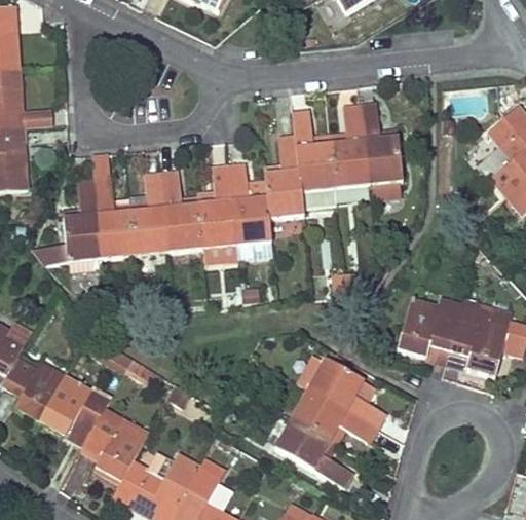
[(193,0),(199,3),(200,1),(218,9),(222,0),(193,0)]
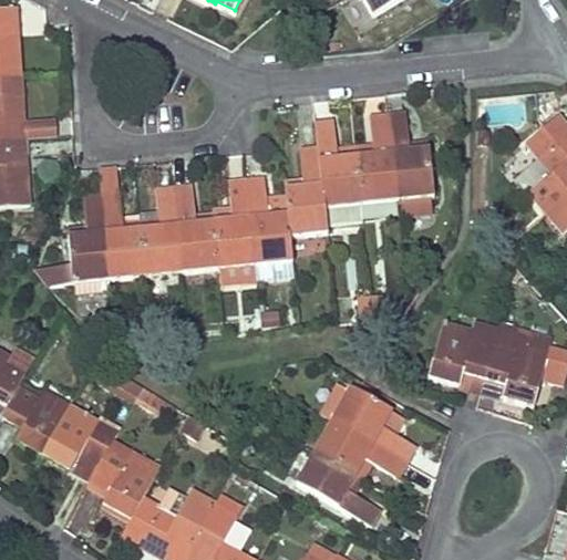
[(366,0),(372,12),(392,0),(366,0)]
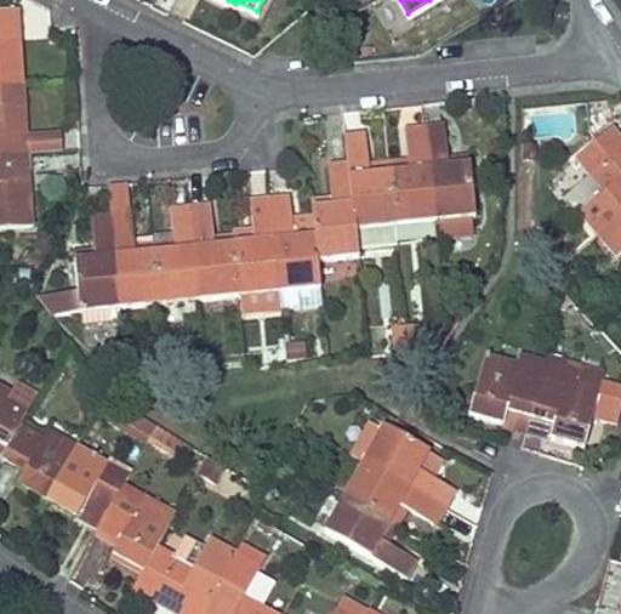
[(20,4),(0,4),(0,78),(23,78),(22,49),(21,33),(11,34),(11,26),(21,24),(20,4)]
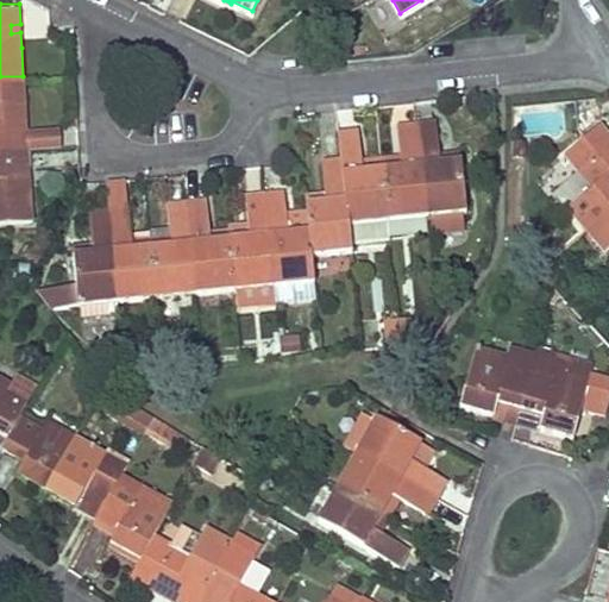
[(23,76),(0,76),(0,146),(27,145),(26,129),(26,127),(18,129),(17,120),(26,120),(25,107),(23,76)]
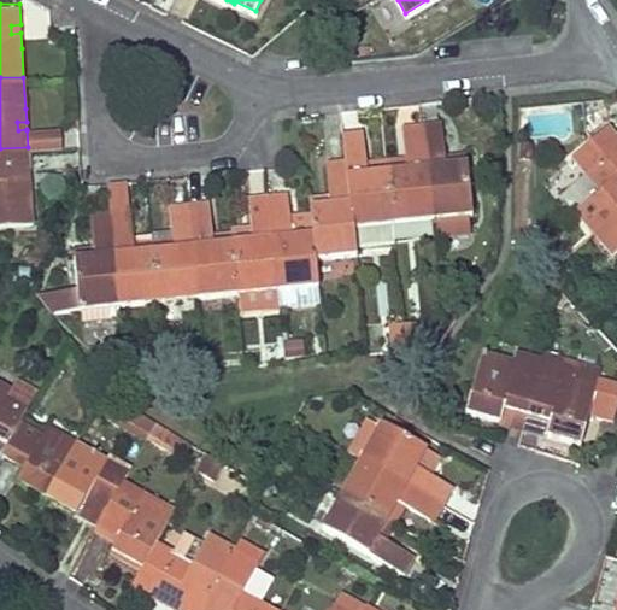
[(422,121),(432,215),(436,213),(468,211),(472,210),(466,158),(446,160),(446,153),(442,118),(422,121)]
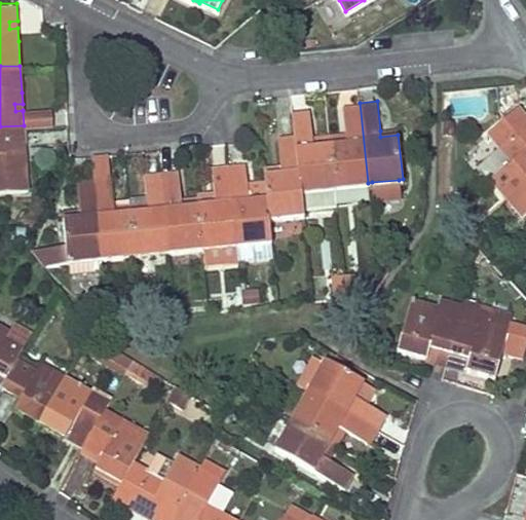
[(346,141),(330,142),(334,186),(368,183),(360,103),(343,105),(346,134),(346,141)]
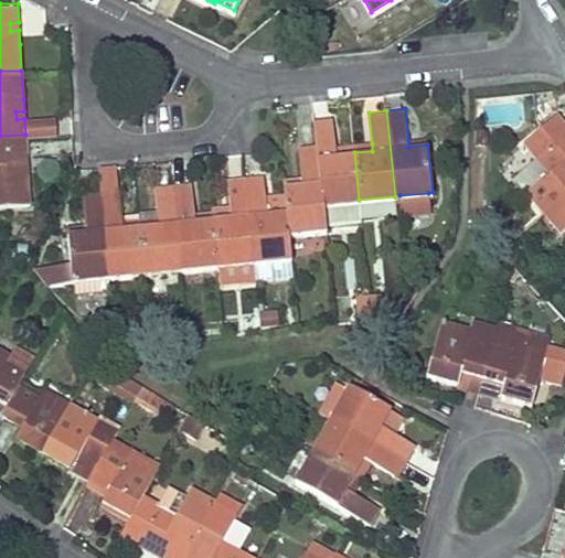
[(564,121),(555,110),(522,139),(535,154),(512,174),(543,208),(564,189),(564,121)]
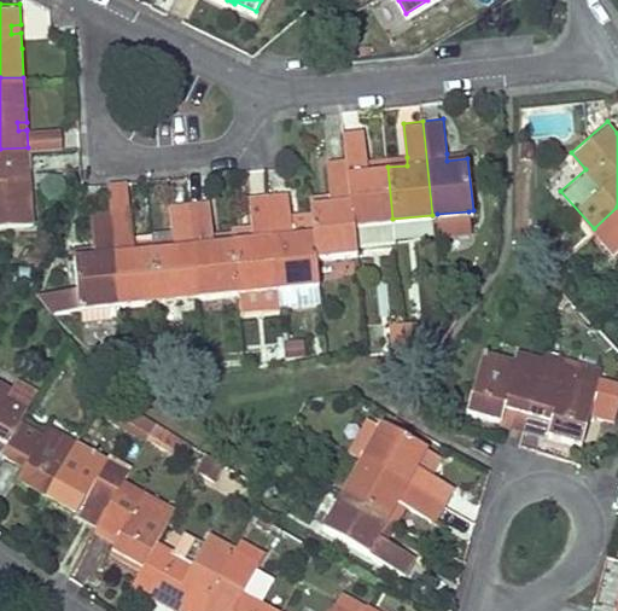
[(345,157),(353,223),(392,219),(388,167),(367,169),(366,157),(363,127),(343,129),(345,157)]
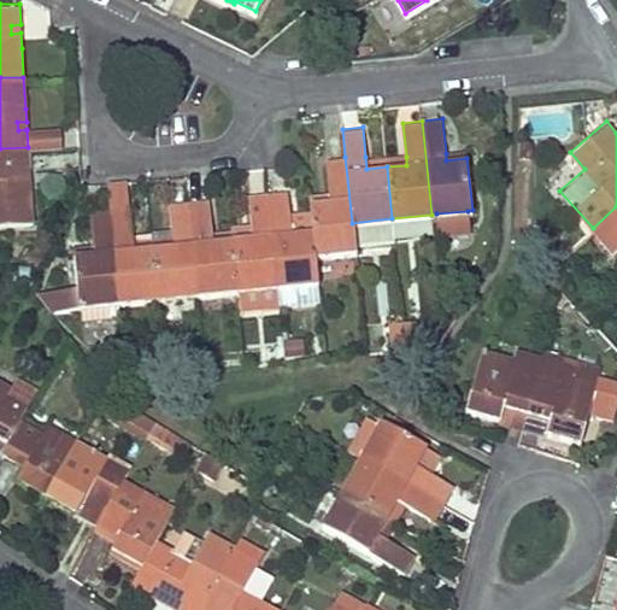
[(27,130),(28,147),(57,146),(56,129),(27,130)]
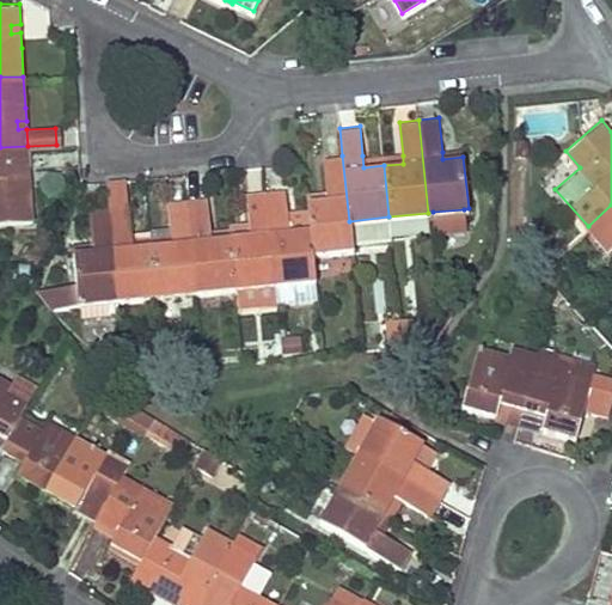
[(28,146),(0,147),(0,219),(32,218),(30,173),(20,173),(20,165),(29,165),(28,146)]
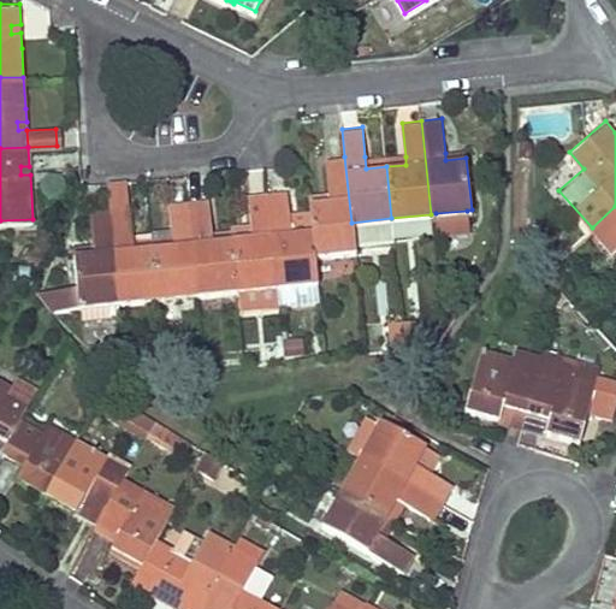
[(466,151),(445,153),(445,160),(466,158),(466,151)]
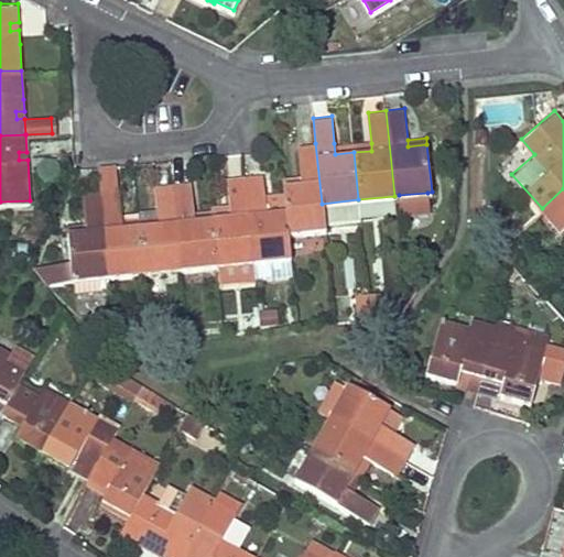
[(353,141),(334,143),(335,154),(354,152),(353,145),(353,141)]
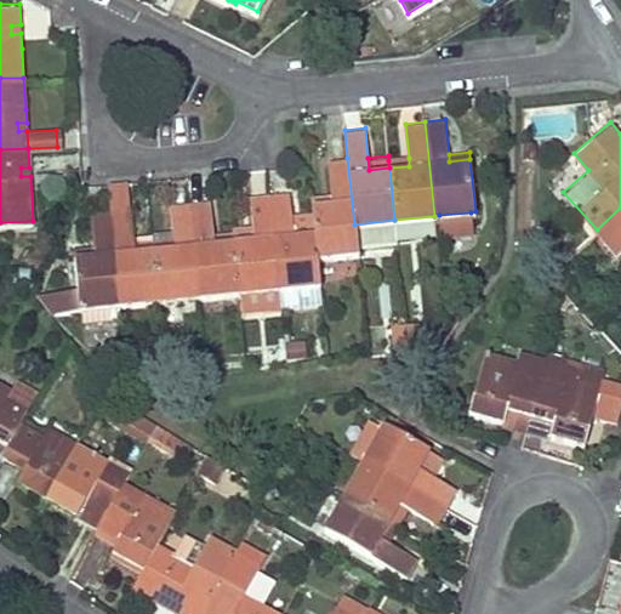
[(331,202),(312,203),(313,223),(314,231),(317,255),(357,251),(357,245),(354,225),(347,158),(326,159),(331,193),(331,202)]
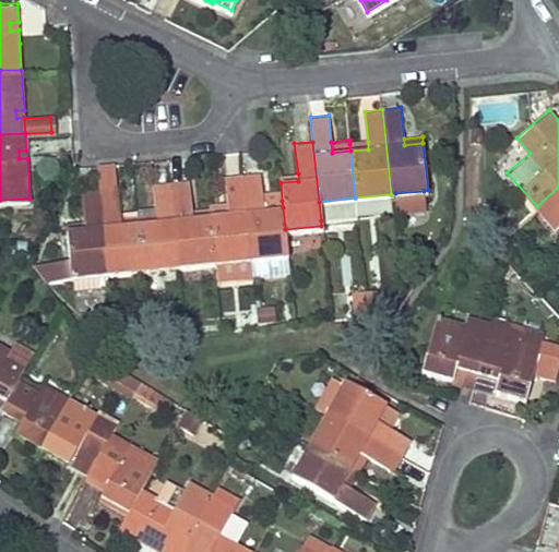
[(117,187),(115,164),(96,166),(99,189),(117,187)]
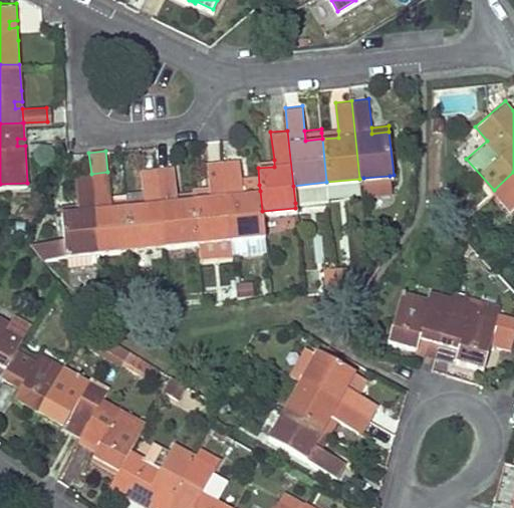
[(223,160),(231,238),(265,234),(262,211),(260,191),(243,193),(242,187),(239,158),(223,160)]
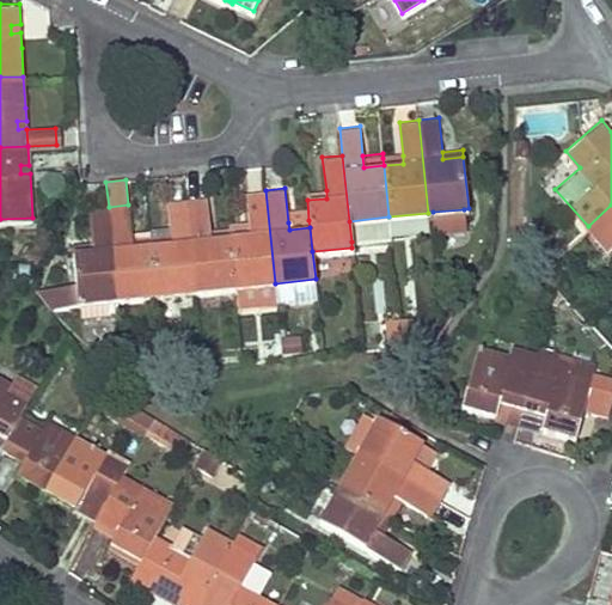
[(250,233),(231,236),(236,287),(237,287),(274,283),(275,283),(265,190),(246,193),(249,222),(250,233)]
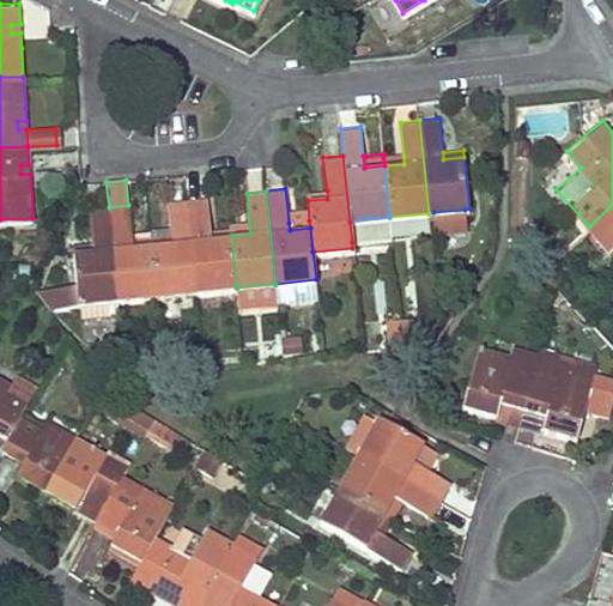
[(187,199),(196,291),(236,288),(231,236),(211,238),(211,230),(207,197),(187,199)]
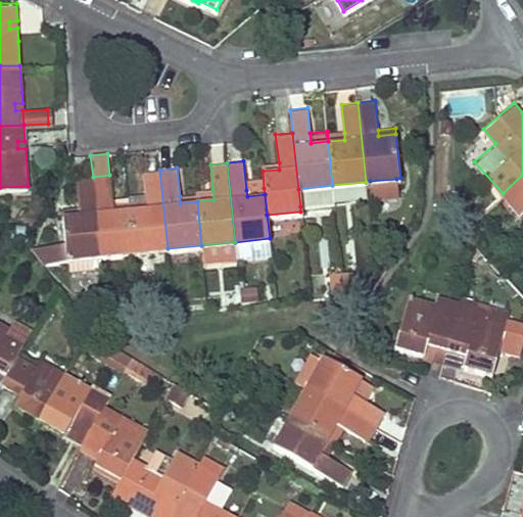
[(130,208),(134,252),(168,248),(159,170),(143,171),(145,191),(146,206),(130,208)]
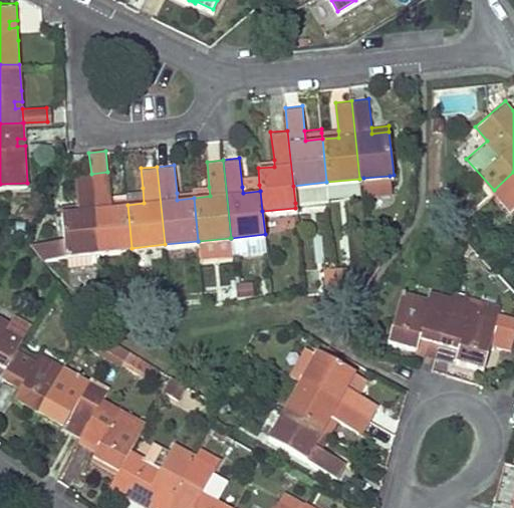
[(107,172),(91,174),(99,251),(132,248),(127,205),(111,207),(110,200),(107,172)]
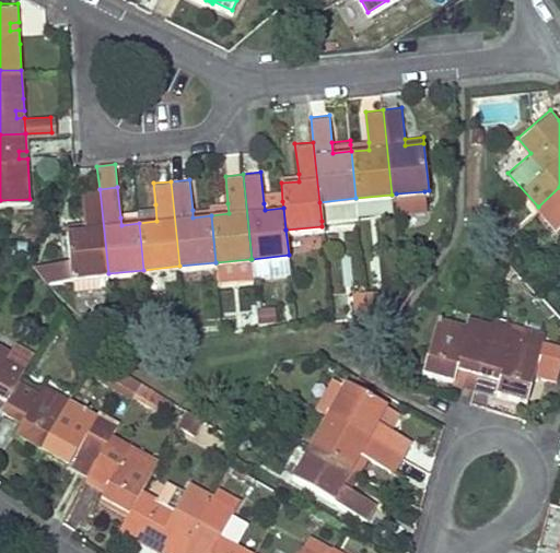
[(559,187),(538,207),(555,226),(559,221),(559,187)]
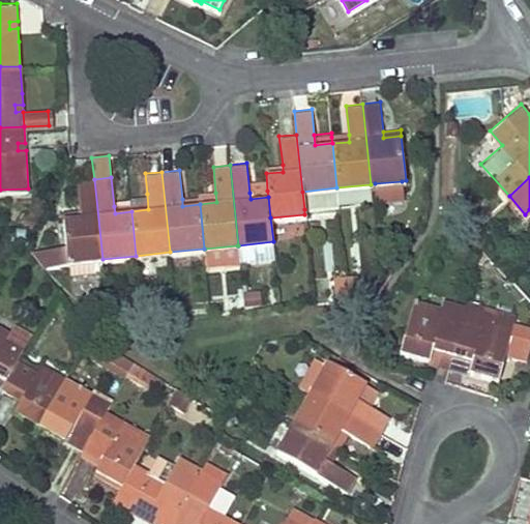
[(48,265),(102,259),(94,179),(77,180),(80,210),(81,216),(63,219),(64,236),(65,246),(35,250),(48,265)]
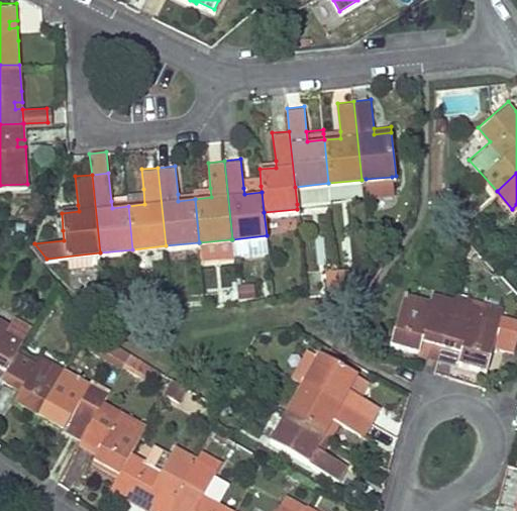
[(366,179),(368,194),(394,191),(392,177),(366,179)]
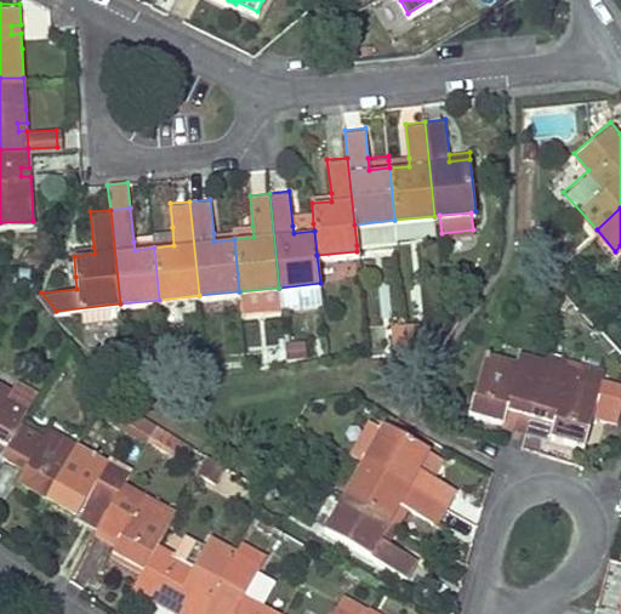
[(394,220),(397,237),(437,232),(434,216),(394,220)]
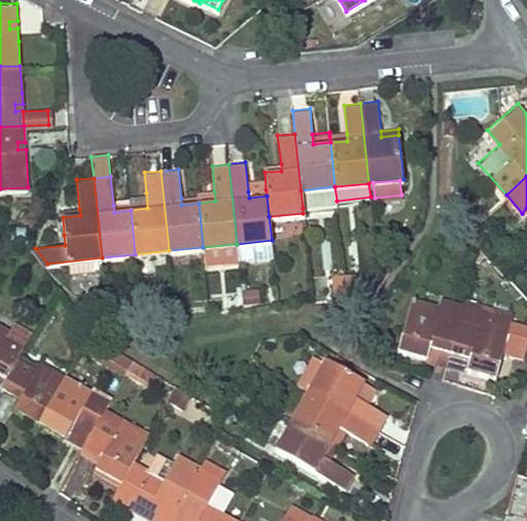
[(301,190),(303,208),(337,205),(337,201),(335,186),(301,190)]
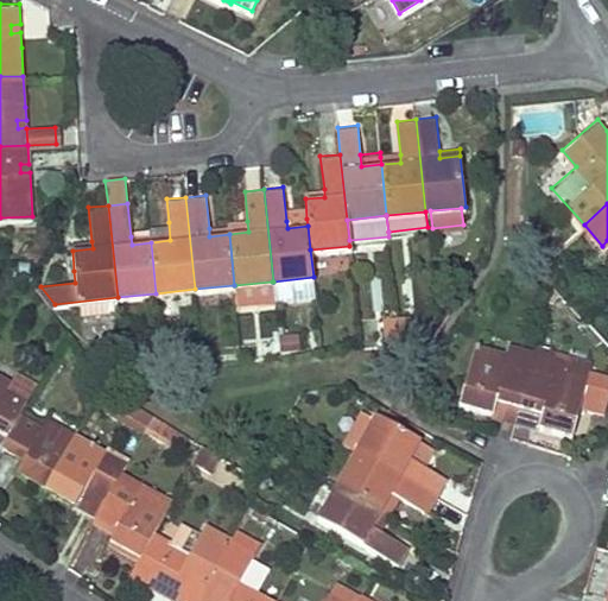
[(308,226),(306,219),(286,221),(287,228),(308,226)]
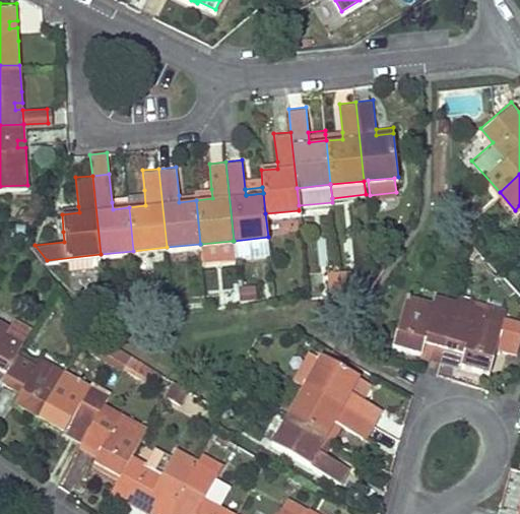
[(211,189),(195,190),(195,194),(196,200),(212,198),(211,189)]
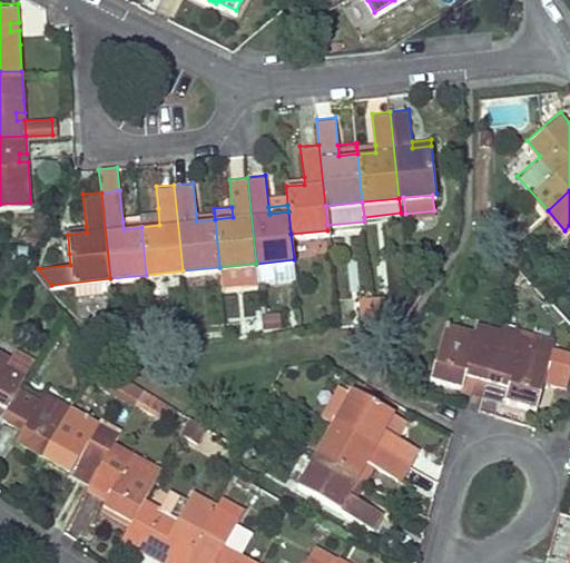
[(158,208),(139,210),(140,219),(141,227),(159,225),(158,208)]
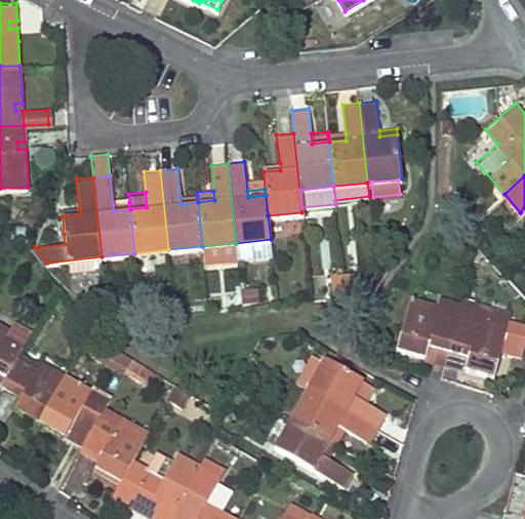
[(197,196),(180,197),(180,204),(198,202),(197,196)]
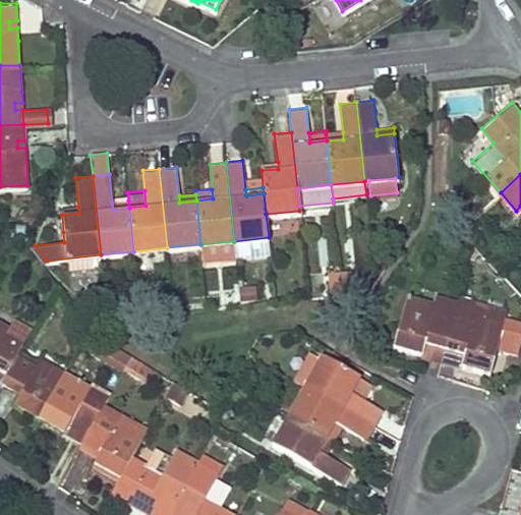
[(128,201),(112,203),(113,210),(129,208),(128,201)]
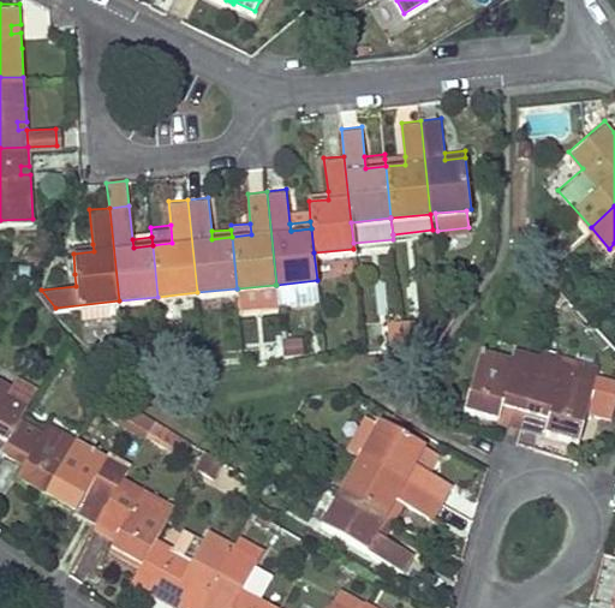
[(93,244),(72,245),(73,254),(94,251),(93,244)]
